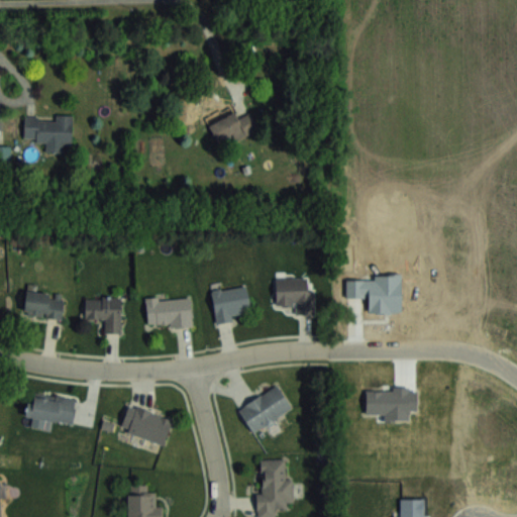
[(250,112),(238,117),(235,111),(208,123),(218,145),(257,127),(250,112)]
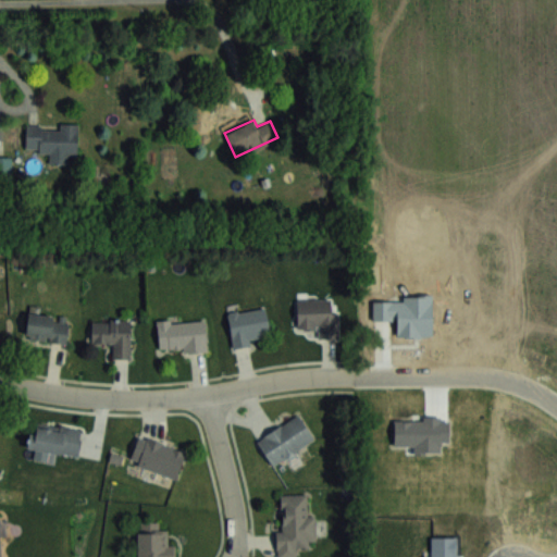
[(26,126),(26,150),(50,151),(49,163),(66,164),(67,153),(77,153),(78,123),(60,123),(60,127),(26,126)]
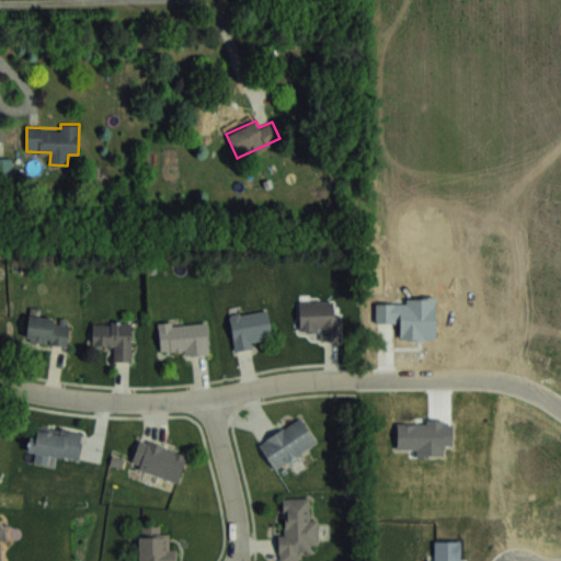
[(333,300),(298,300),(299,331),(320,331),(320,339),(341,339),(341,313),(333,313),(333,300)]
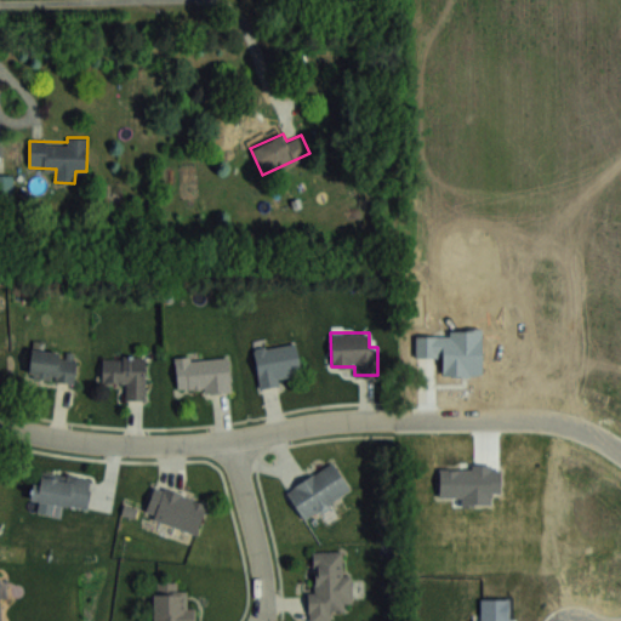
[(258,385),(302,379),(296,342),(254,348),(258,385)]
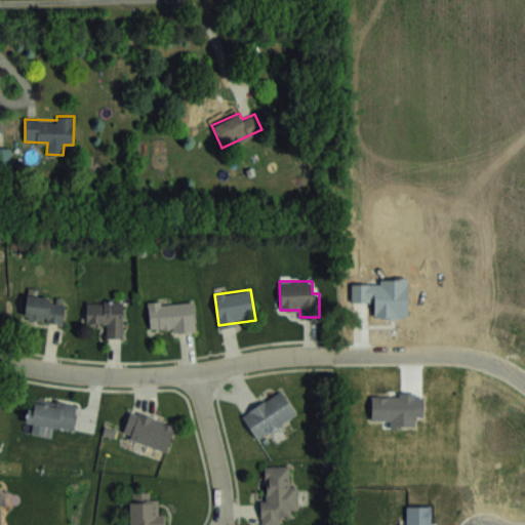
[(24,318),(62,323),(66,298),(27,293),(24,318)]
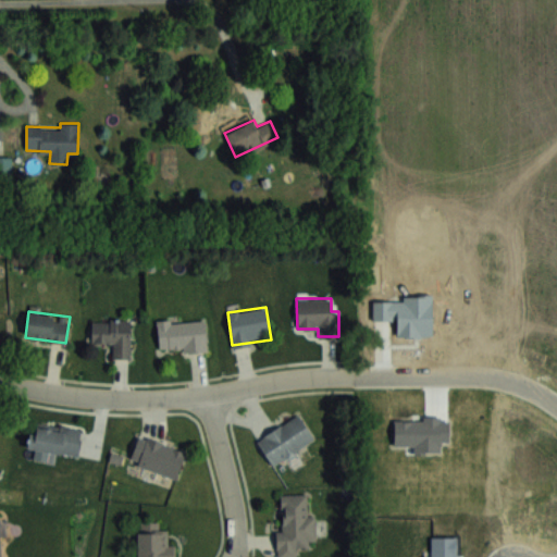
[(131,320),(91,320),(91,344),(113,344),(113,359),(131,359),(131,320)]
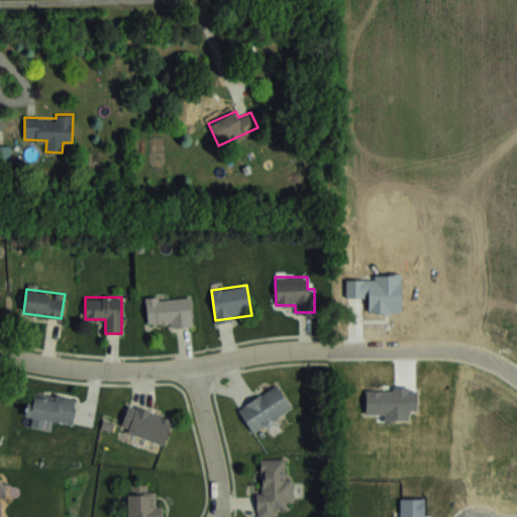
[(190,297),(145,299),(147,326),(192,324),(190,297)]
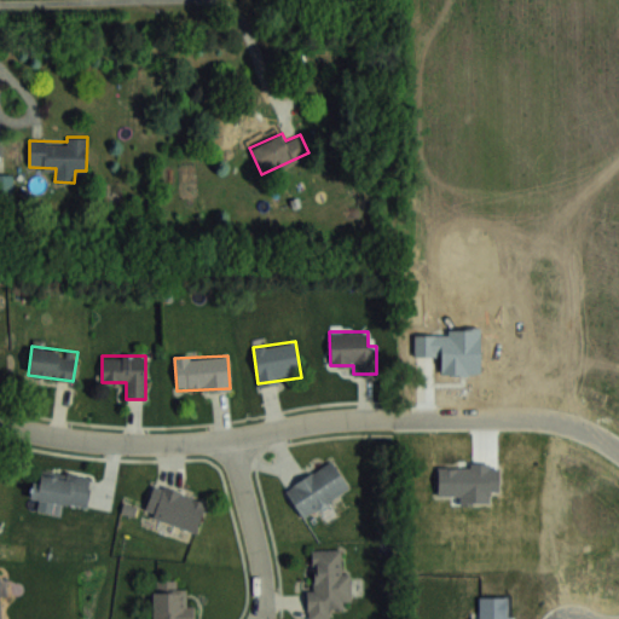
[(351,490),(333,460),(284,489),(302,519),(351,490)]
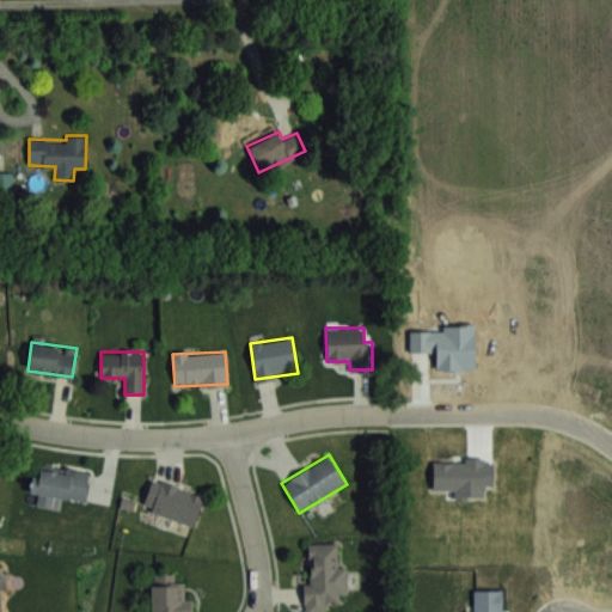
[(35,463),(30,491),(85,501),(90,472),(35,463)]
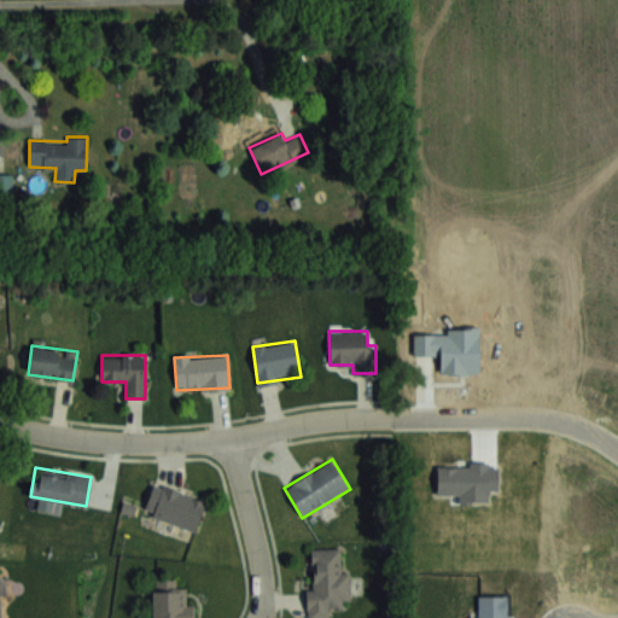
[(143,513),(194,531),(205,500),(153,483),(143,513)]
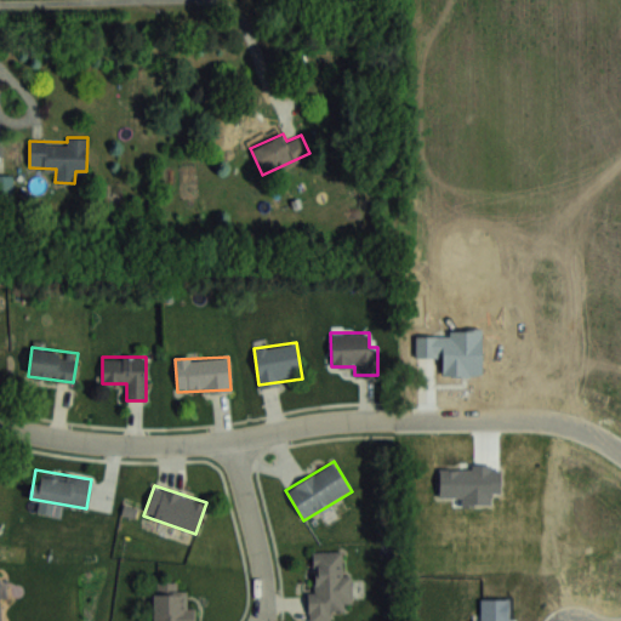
[(307,620),(330,620),(330,608),(352,608),(352,574),(342,574),(342,551),(313,551),(313,591),(307,591),(307,620)]
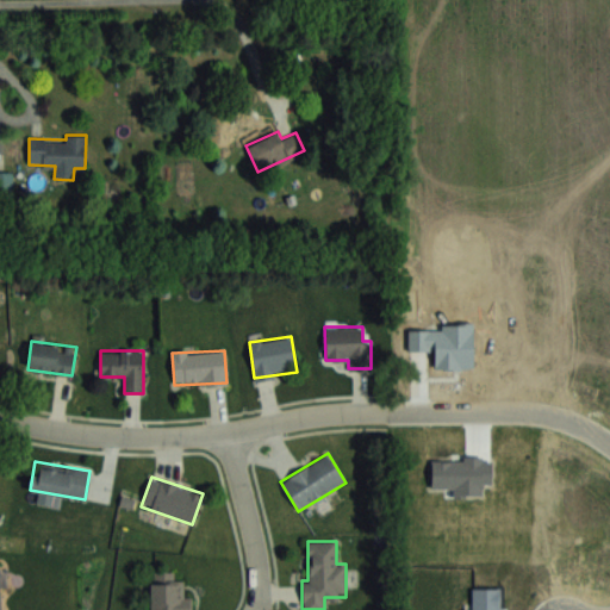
[(176,580),(176,571),(150,571),(149,609),(191,609),(191,596),(186,596),(186,580),(176,580)]
